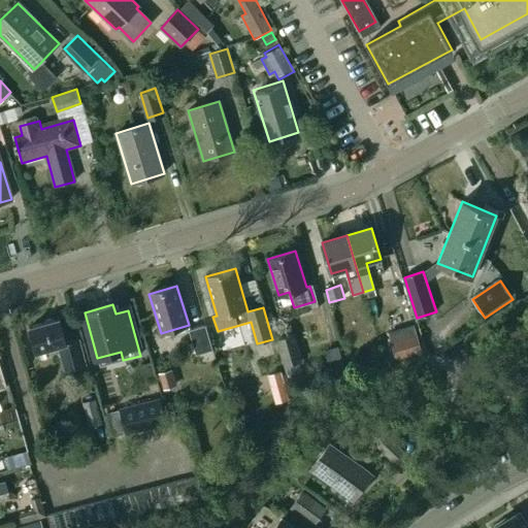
[(59,320),(29,328),(36,352),(56,345),(63,372),(86,366),(78,339),(65,342),(59,320)]
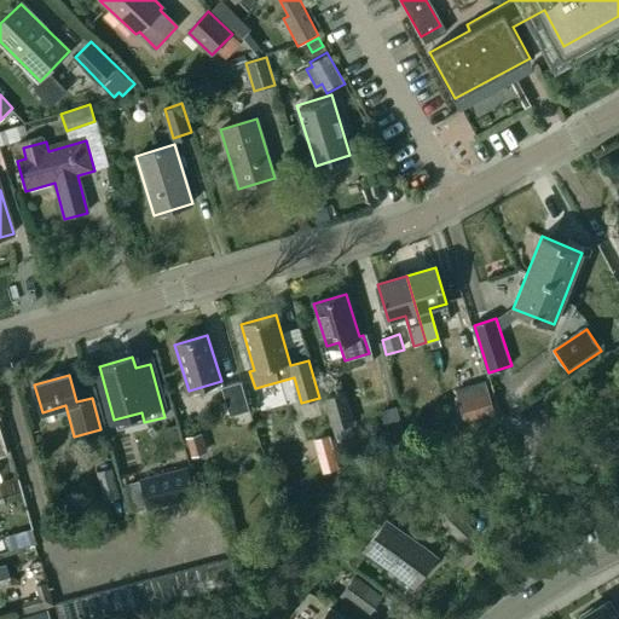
[(230,416),(250,410),(241,381),(221,387),(230,416)]
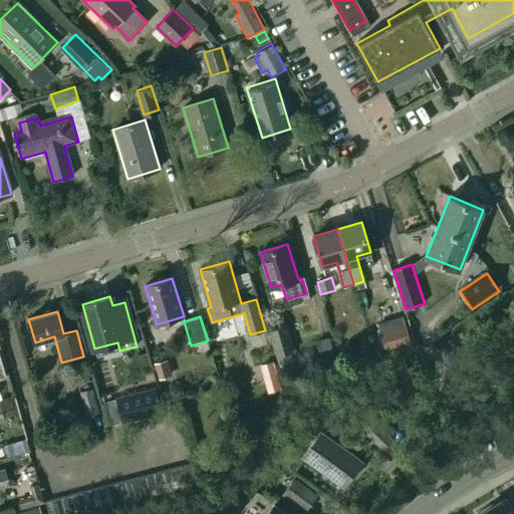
[(411,343),(406,325),(380,332),(386,350),(411,343)]
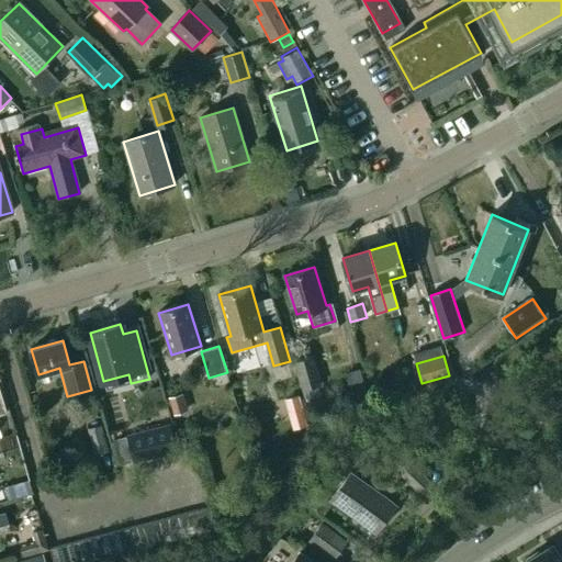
[(303,390),(322,384),(314,358),(295,362),(303,390)]
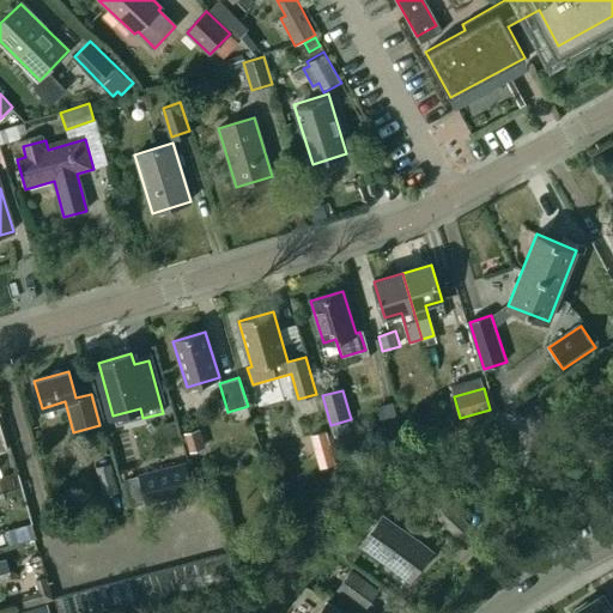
[(205,448),(199,429),(182,434),(188,454),(205,448)]
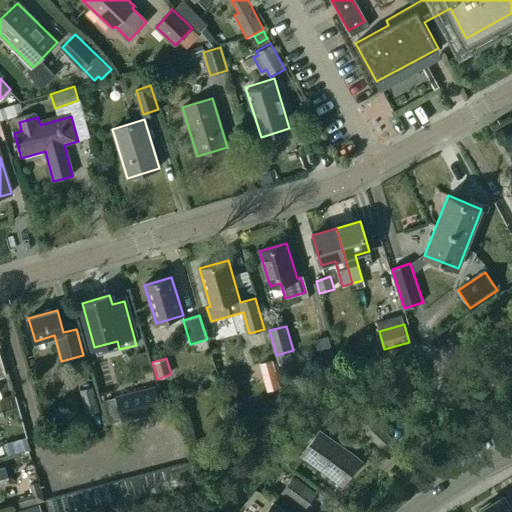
[(271,361),(260,364),(263,376),(275,373),(271,361)]
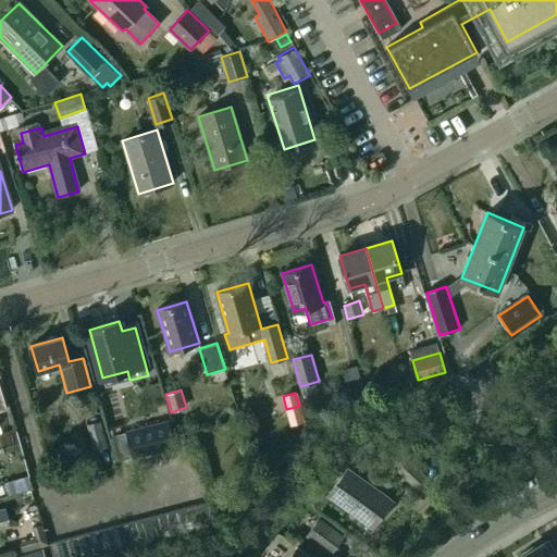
[(109,446),(102,420),(87,424),(95,450),(109,446)]
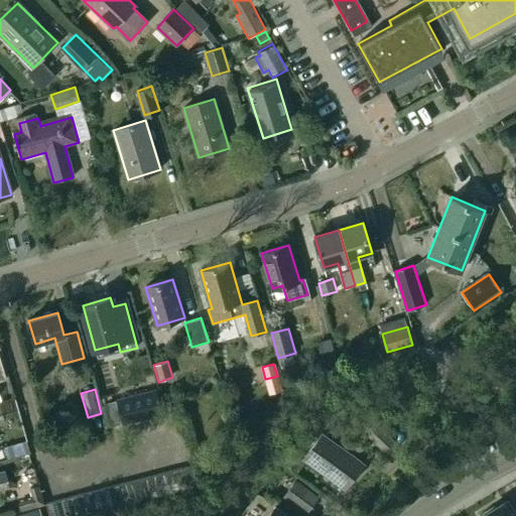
[(117,401),(123,424),(162,414),(156,391),(117,401)]
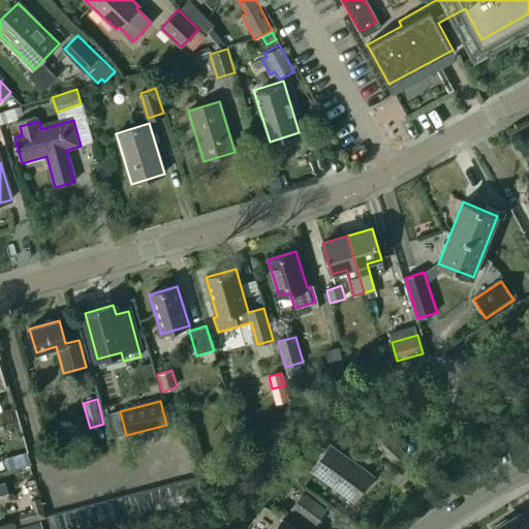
[(403,453),(387,437),(378,447),(394,462),(403,453)]
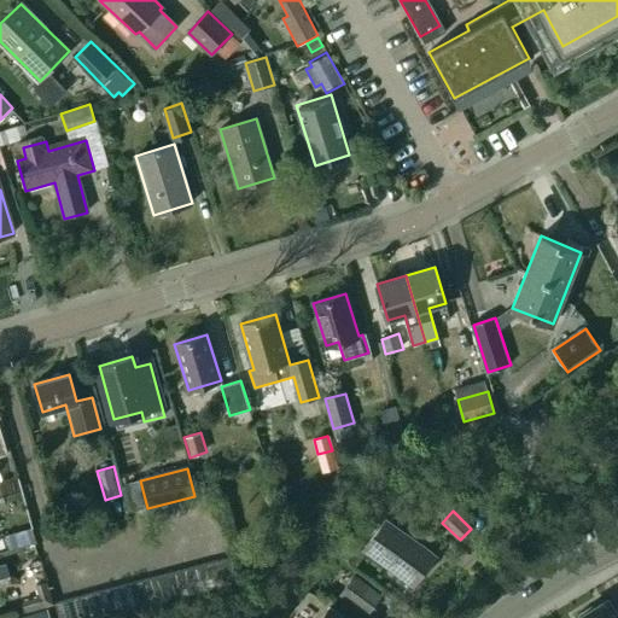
[(413,587),(436,557),(388,519),(363,548),(413,587)]
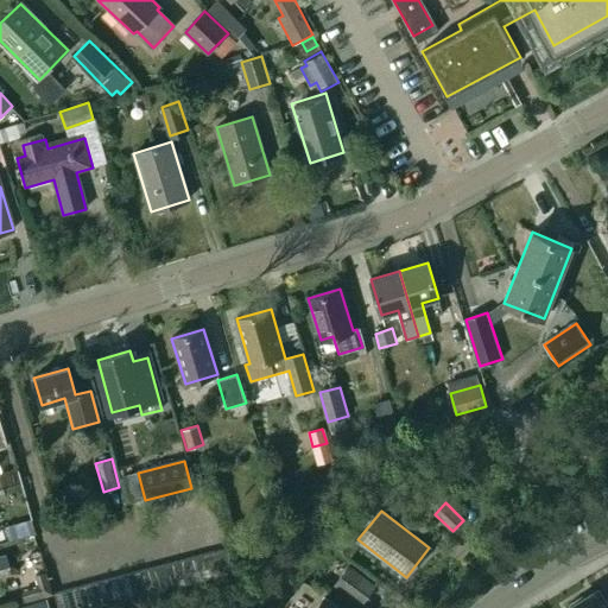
[(215,552),(221,576),(234,574),(227,549),(215,552)]
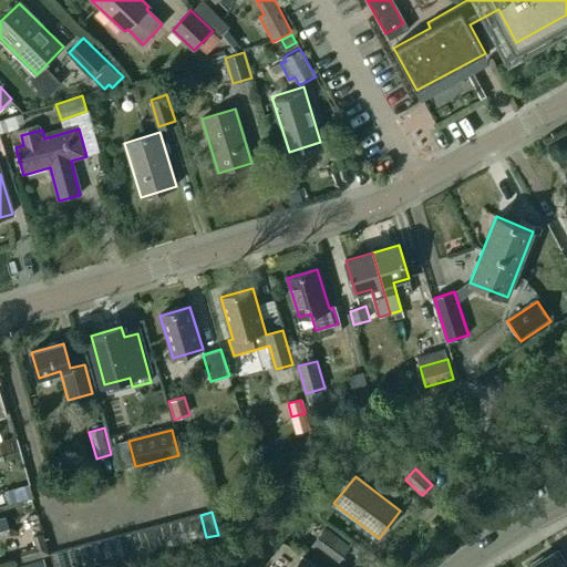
[(195,540),(206,537),(200,515),(188,518),(195,540)]
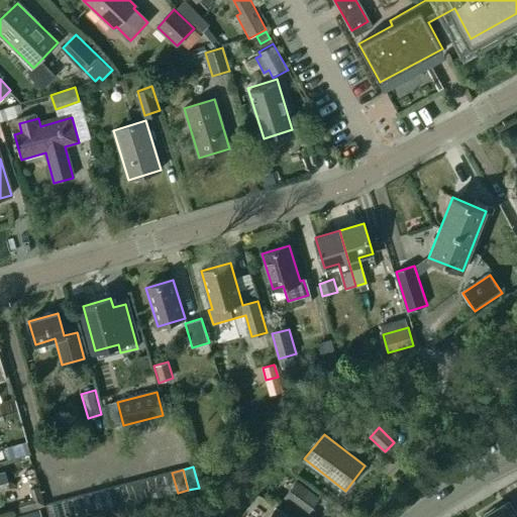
[(5,472),(0,473),(0,484),(8,482),(5,472)]
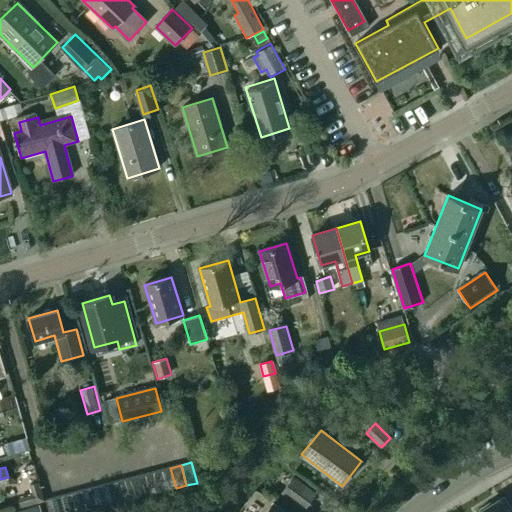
[(165,491),(176,488),(170,468),(160,470),(165,491)]
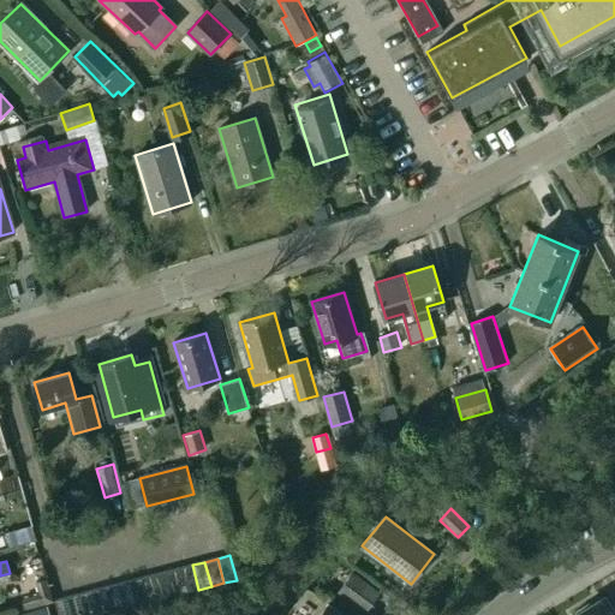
[(186,592),(198,590),(192,565),(180,568),(186,592)]
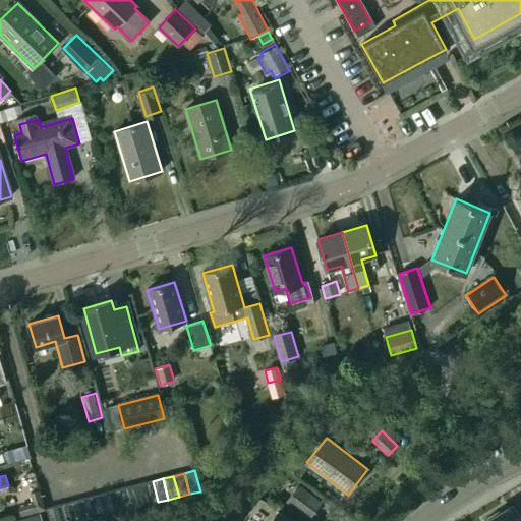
[(147,505),(158,502),(153,481),(141,484),(147,505)]
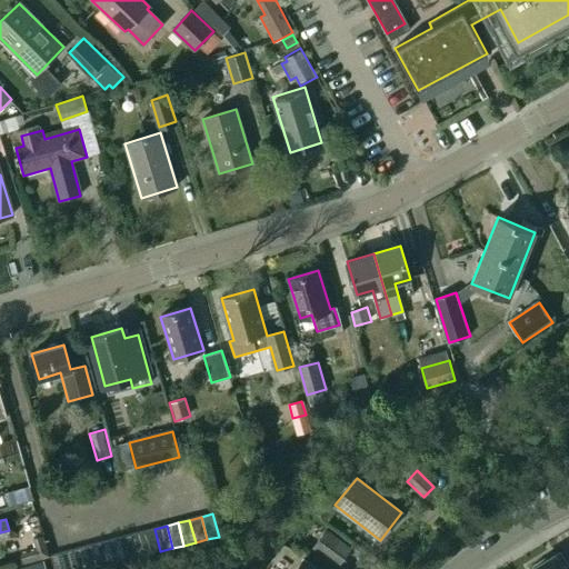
[(149,555),(160,551),(155,529),(143,531),(149,555)]
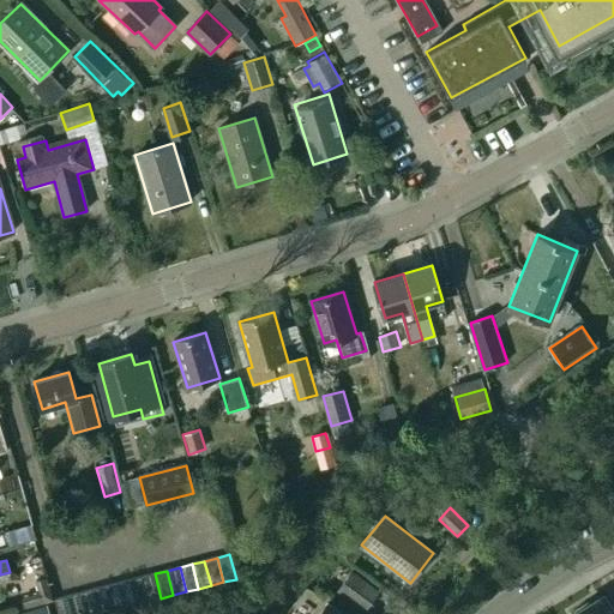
[(148,602),(161,599),(155,573),(142,577),(148,602)]
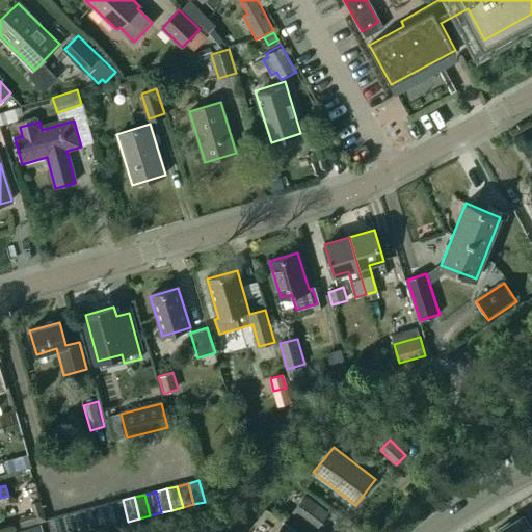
[(303,498),(293,512),(316,529),(327,514),(303,498)]
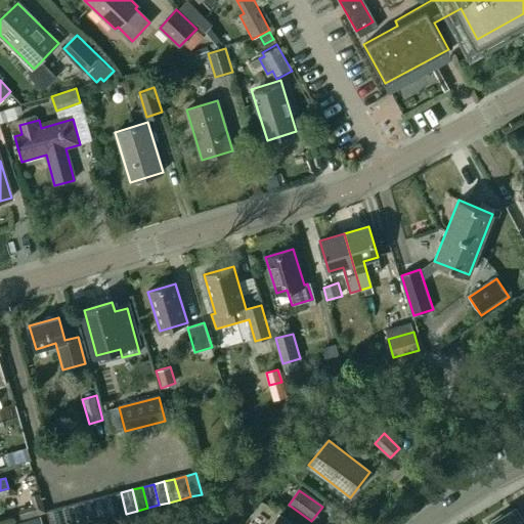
[(116,516),(126,514),(121,492),(111,495),(116,516)]
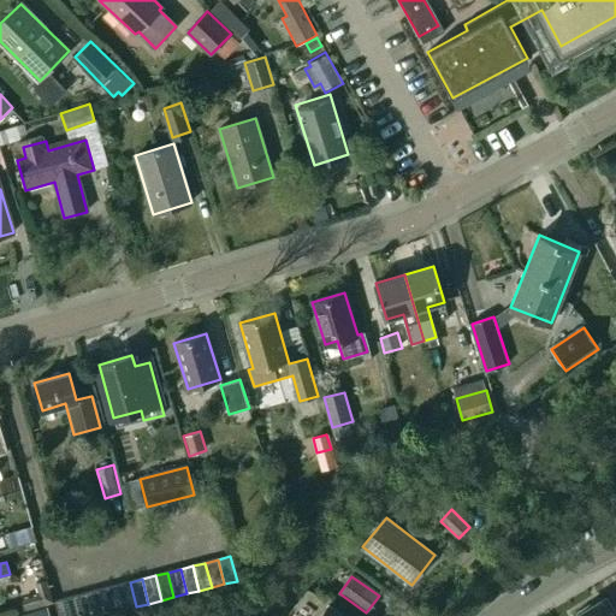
[(53,603),(47,580),(36,582),(40,594),(22,599),(25,611),(53,603)]
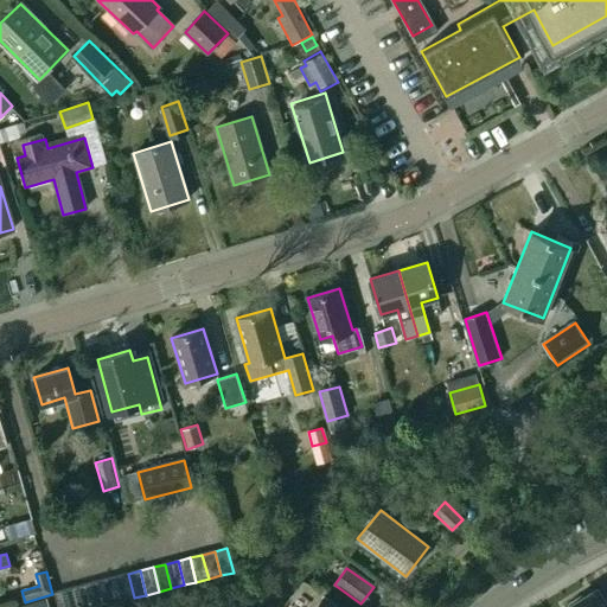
[(122,601),(134,598),(128,574),(115,577),(122,601)]
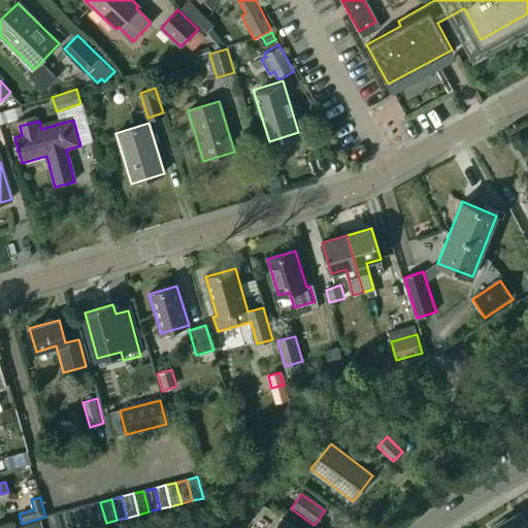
[(95,526),(106,523),(100,502),(90,504),(95,526)]
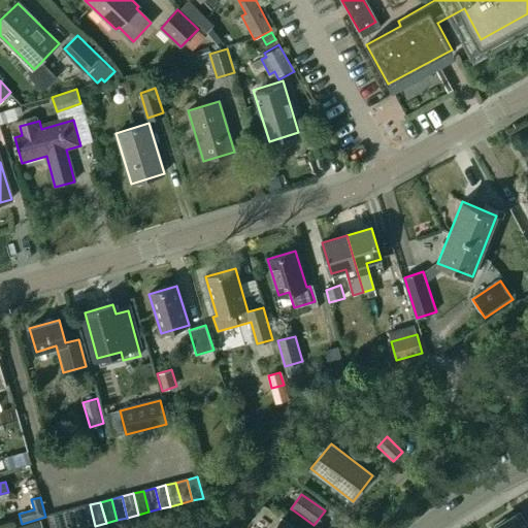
[(84,527),(86,527),(95,526),(90,504),(78,507),(84,527)]
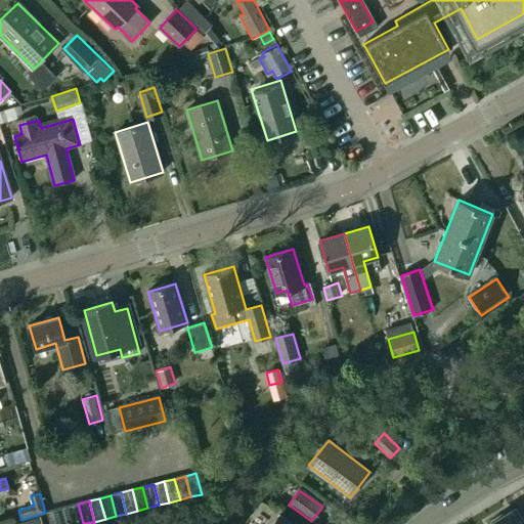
[(72,523),(83,523),(78,504),(68,507),(72,523)]
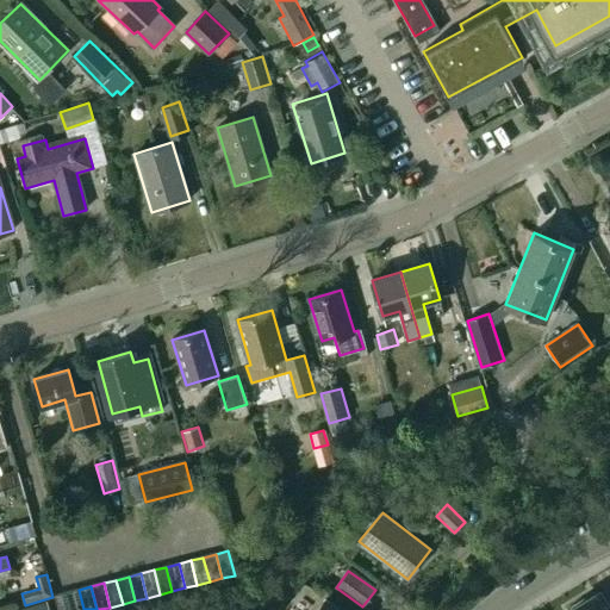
[(70,609),(83,609),(79,590),(66,592),(70,609)]
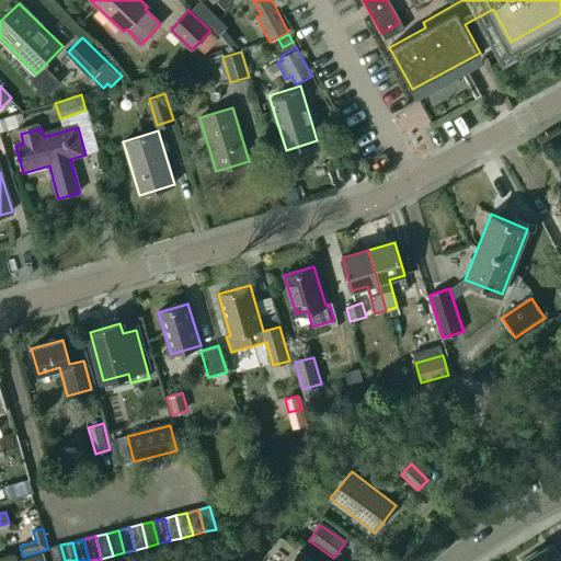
[(53,560),(65,560),(60,545),(49,548),(53,560)]
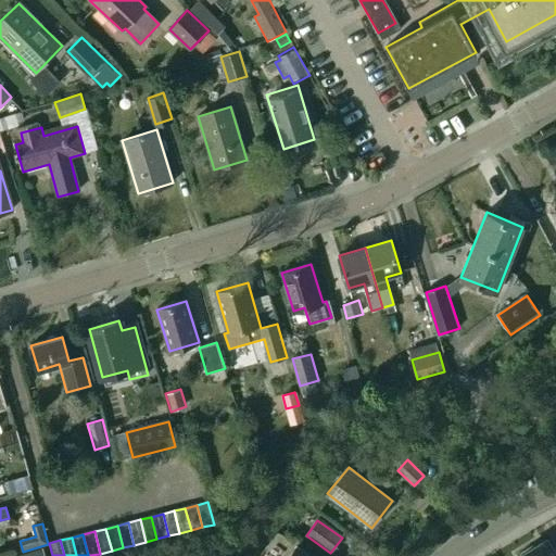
[(555,555),(545,540),(519,555),(555,555)]
